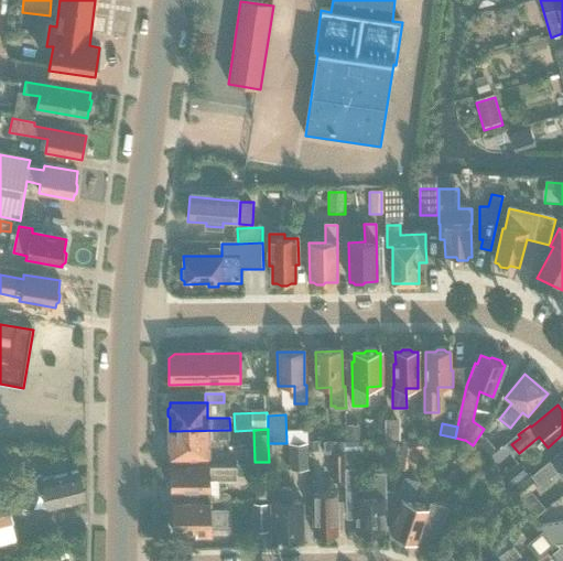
[(170,431),(171,442),(168,444),(168,451),(171,453),(171,457),(208,457),(207,441),(230,440),(230,430),(170,431)]
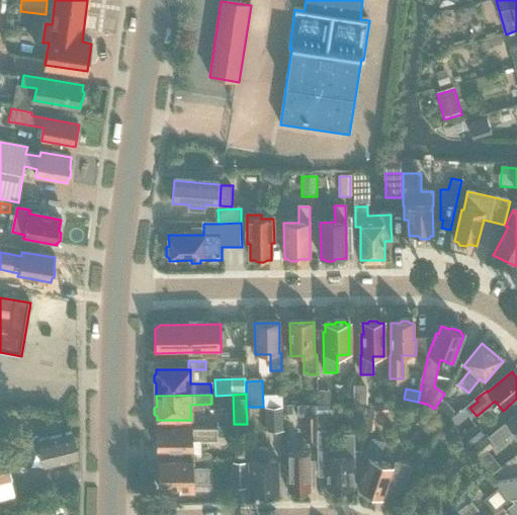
[(445,403),(434,413),(444,425),(455,416),(445,403)]
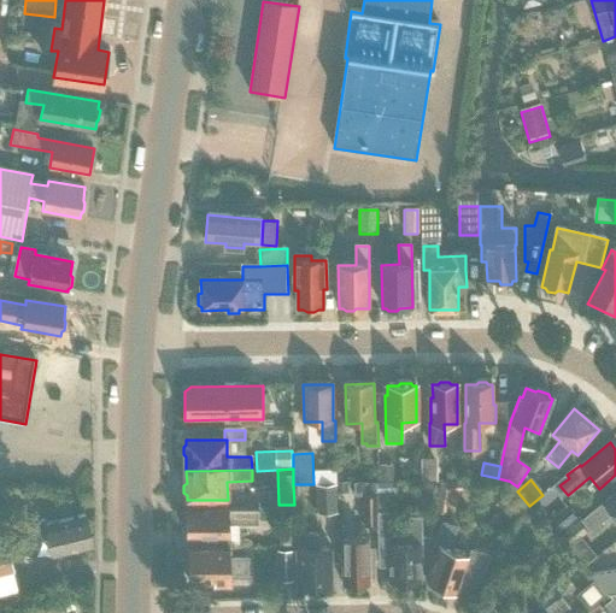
[(362,528),(376,528),(375,482),(351,483),(352,499),(361,497),(362,528)]
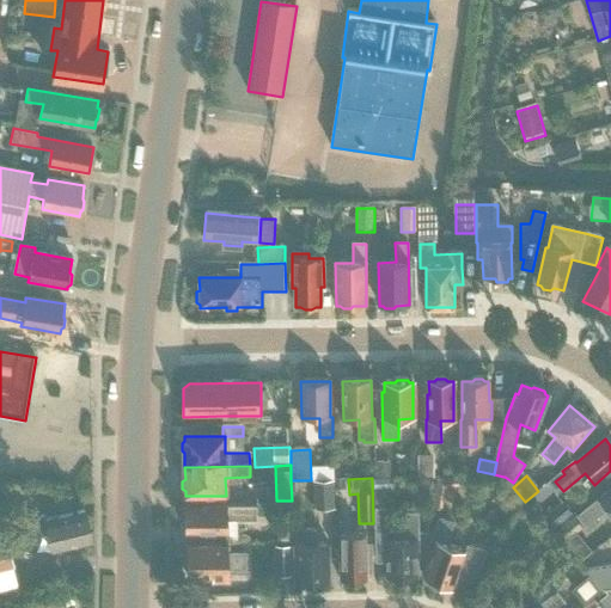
[(0,504),(11,497),(0,483),(0,504)]
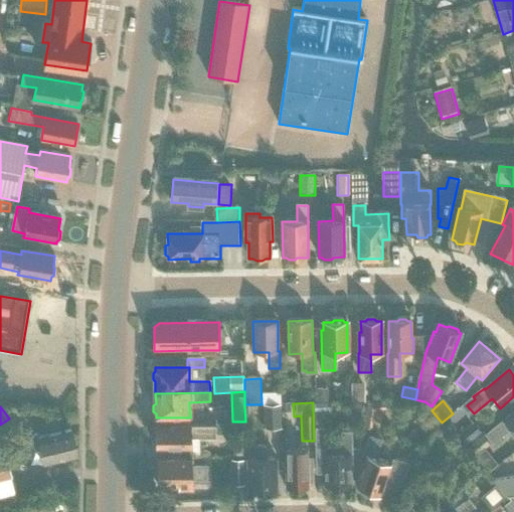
[(265,407),(266,430),(282,429),(281,406),(265,407)]
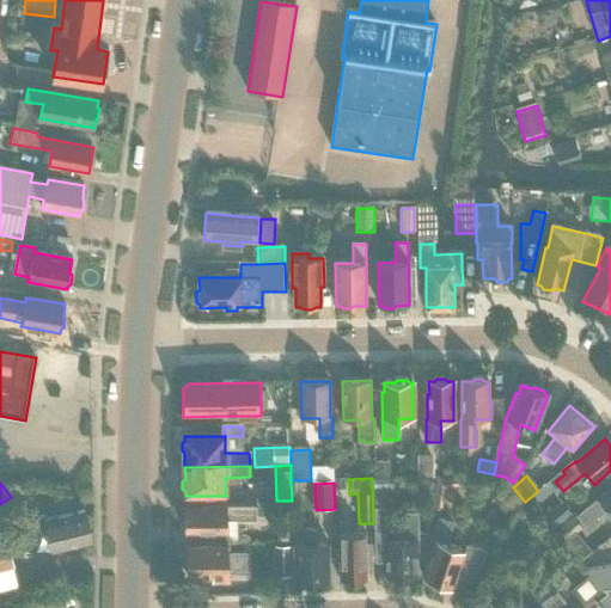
[(610,491),(578,517),(586,528),(608,511),(610,515),(610,491)]
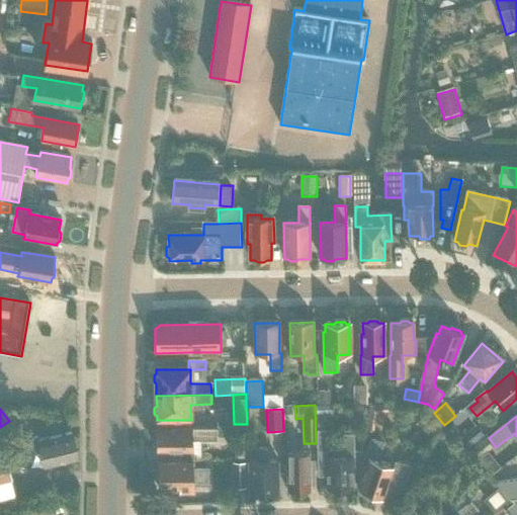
[(155,445),(157,448),(157,451),(173,451),(173,453),(193,452),(193,441),(218,441),(218,429),(173,430),(173,431),(157,432),(157,435),(155,437),(155,445)]
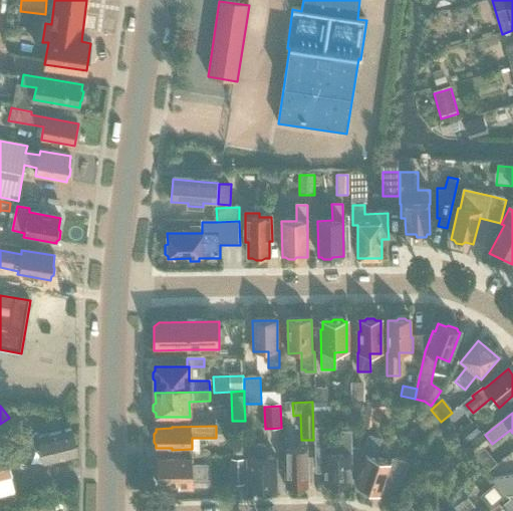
[(227,437),(227,426),(217,426),(217,437),(227,437)]
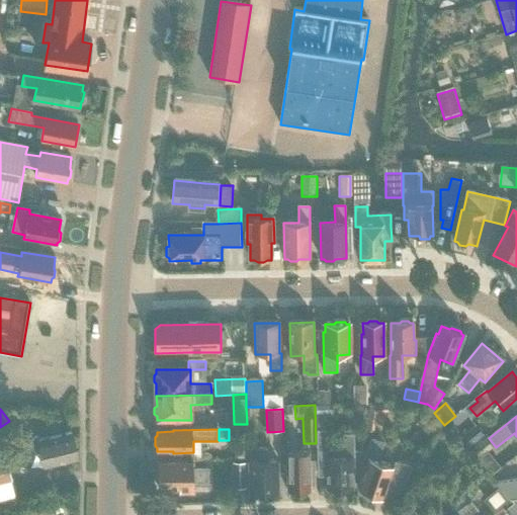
[(468,449),(483,438),(476,429),(461,441),(468,449)]
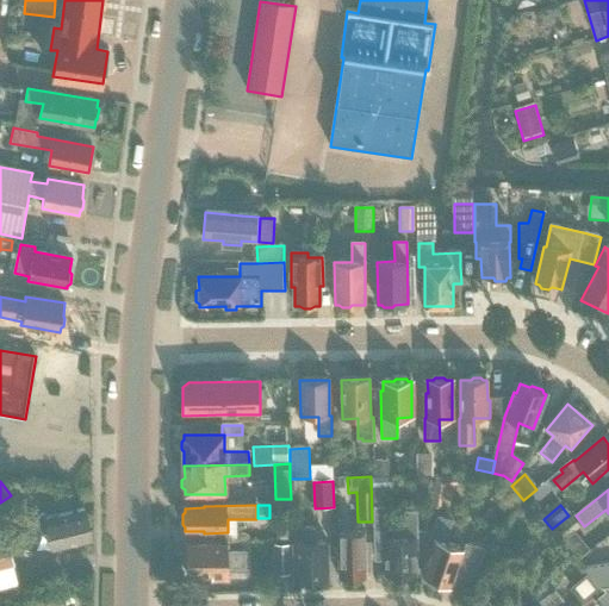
[(374,530),(386,529),(386,524),(386,507),(374,508),(374,530)]
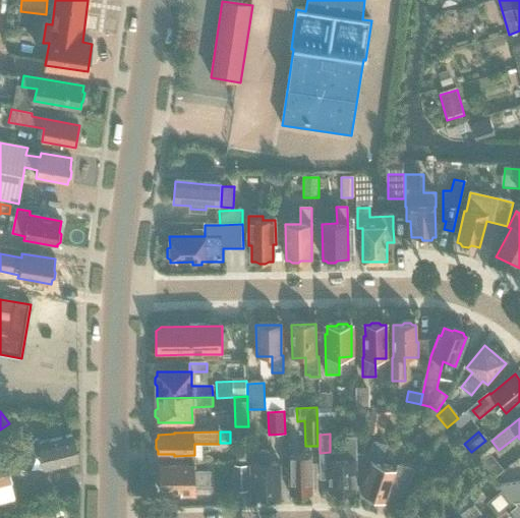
[(40,445),(39,440),(21,445),(25,460),(41,456),(45,470),(78,462),(72,436),(40,445)]
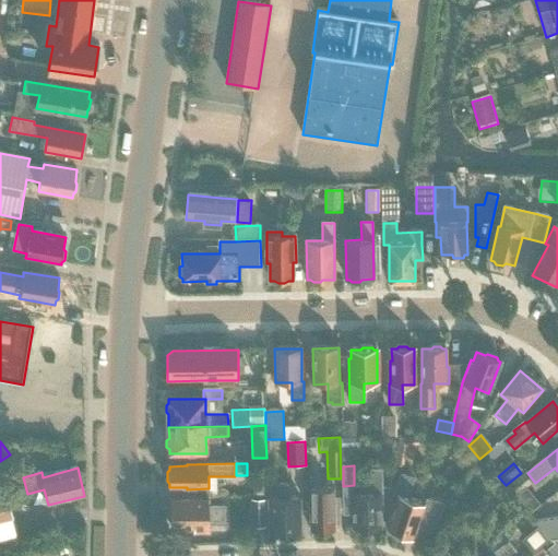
[(354,529),(357,529),(359,531),(366,531),(368,529),(380,529),(380,512),(382,512),(381,471),(371,471),(371,481),(354,481),(354,485),(354,529)]
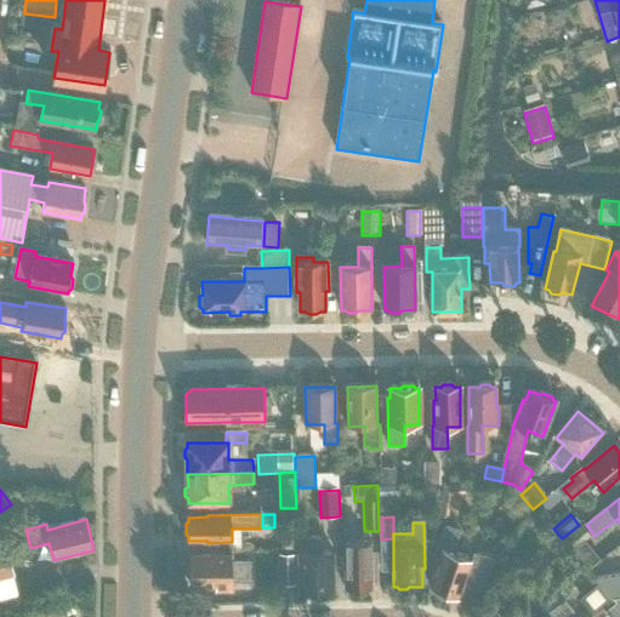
[(472,560),(454,554),(462,532),(447,526),(438,549),(443,550),(431,588),(443,593),(445,596),(453,599),(456,596),(460,598),(464,587),(479,590),(491,571),(496,561),(475,554),(472,560)]
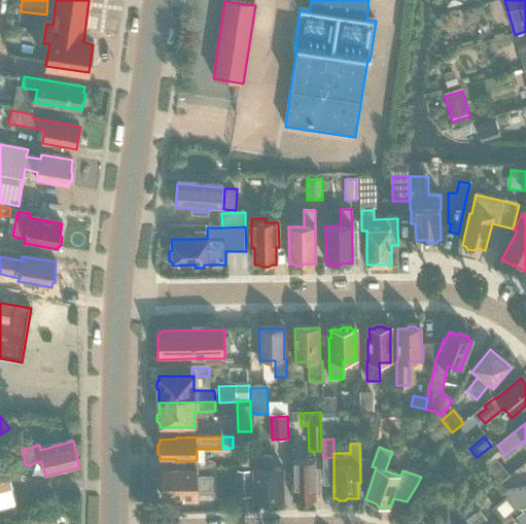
[(487,470),(502,457),(493,447),(478,460),(487,470)]
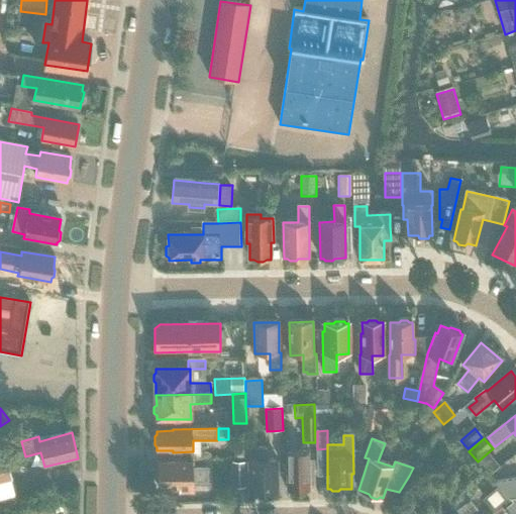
[(0,453),(0,483),(13,481),(6,452),(0,453)]
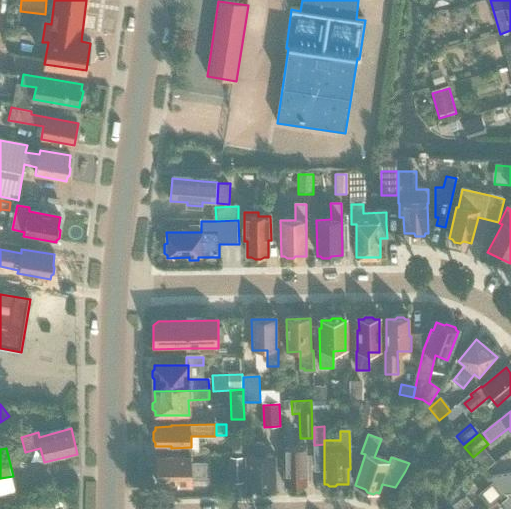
[(285,487),(307,486),(306,448),(284,448),(285,487)]
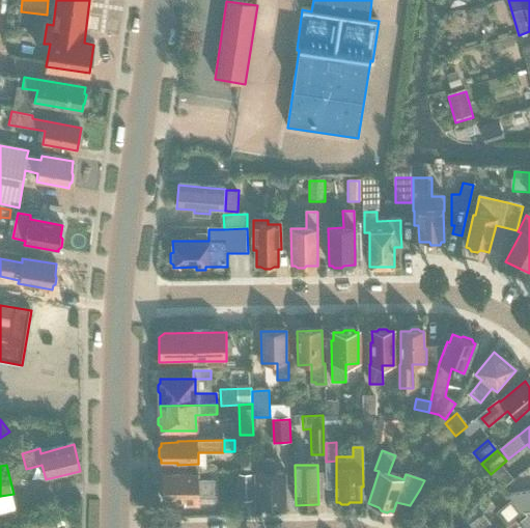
[(256,505),(286,505),(286,474),(274,474),(274,466),(266,466),(267,474),(255,474),(256,505)]
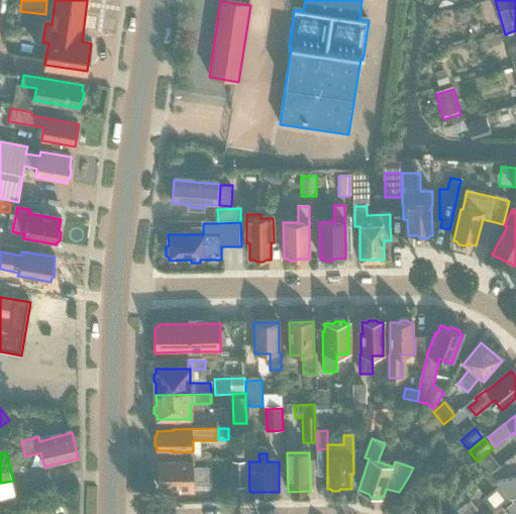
[(159,463),(159,489),(180,488),(180,493),(194,493),(194,486),(210,486),(210,469),(194,469),(194,463),(159,463)]
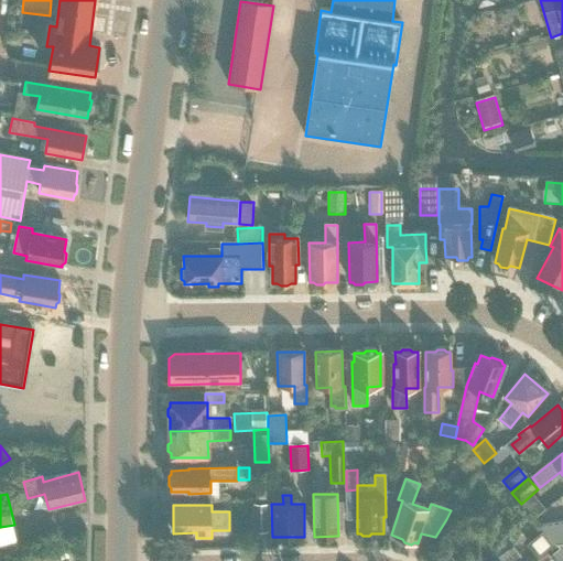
[(255,532),(268,531),(268,505),(255,505),(255,532)]
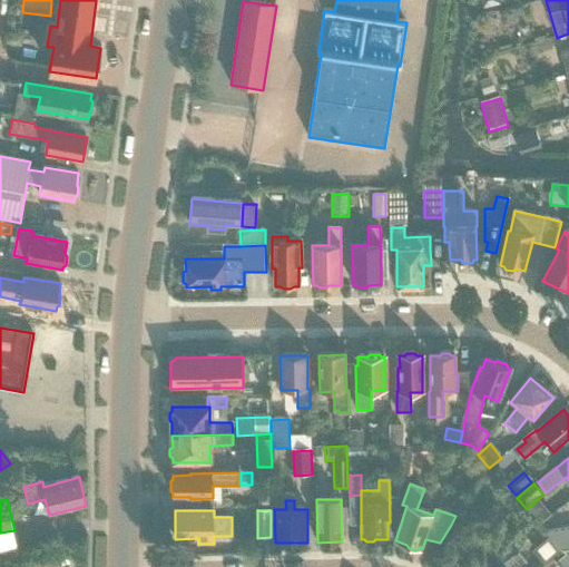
[(565,553),(567,555),(557,563),(560,566),(568,566),(568,529),(547,534),(562,553),(565,553)]
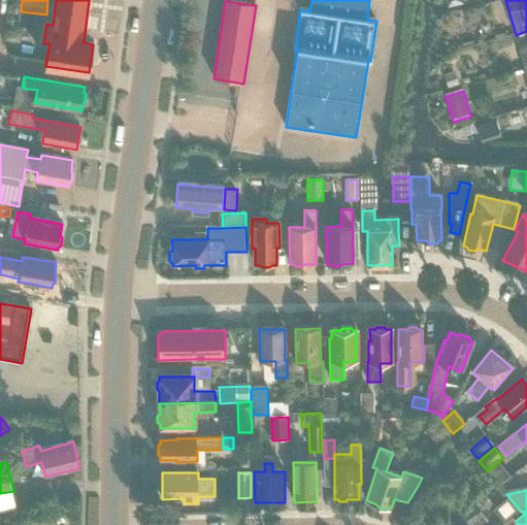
[(481,524),(487,519),(481,511),(464,524),(463,524),(481,524)]
